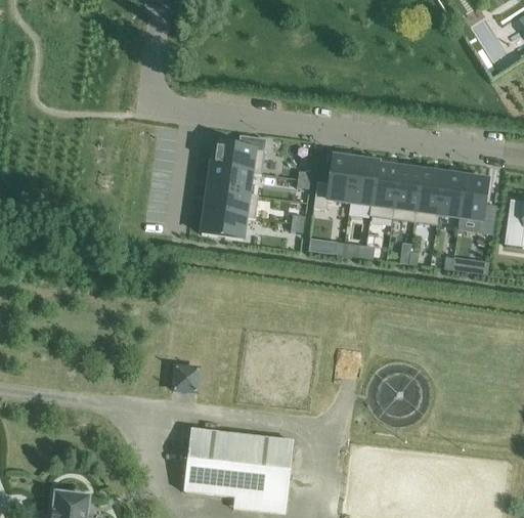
[(211,141),(208,165),(253,172),(261,173),(264,148),(257,147),(211,141)]
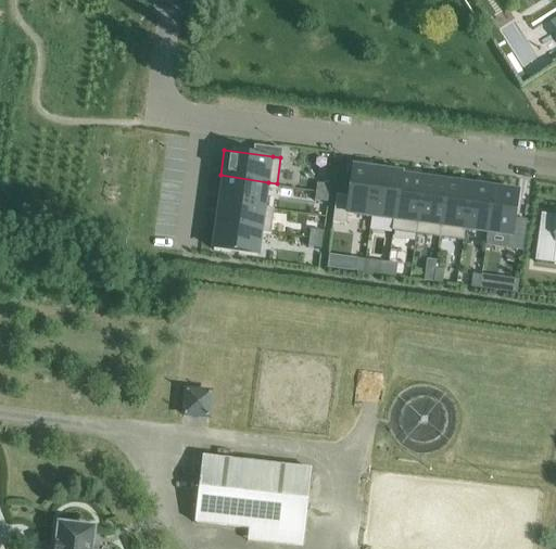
[(336,191),(332,218),(346,219),(348,212),(369,215),(376,166),(352,163),(348,192),(336,191)]
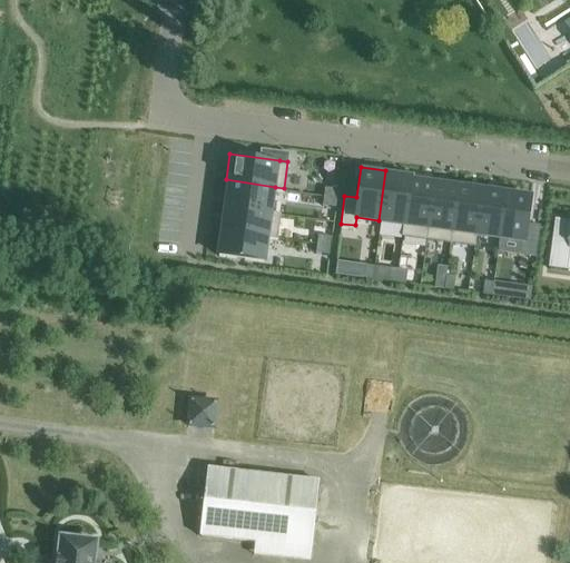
[(385,170),(379,220),(403,224),(410,176),(411,175),(385,170)]
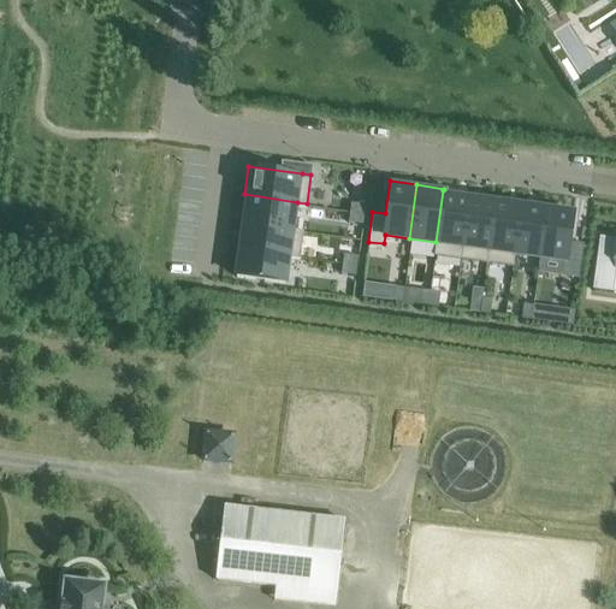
[(436,242),(434,252),(461,255),(462,246),(469,194),(443,190),(436,242)]
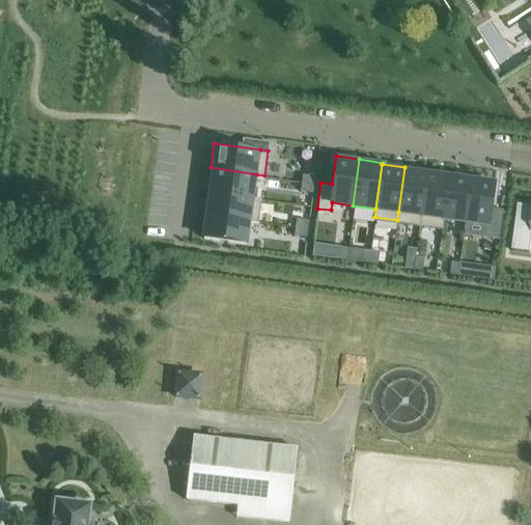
[(211,167),(207,189),(253,196),(256,174),(211,167)]
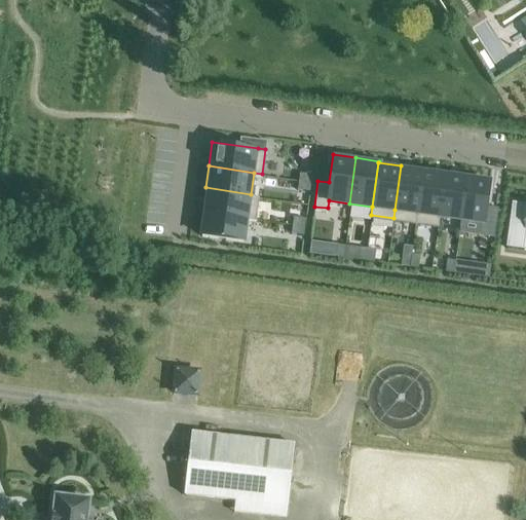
[(395,210),(393,218),(416,221),(417,213),(423,170),(401,165),(395,210)]
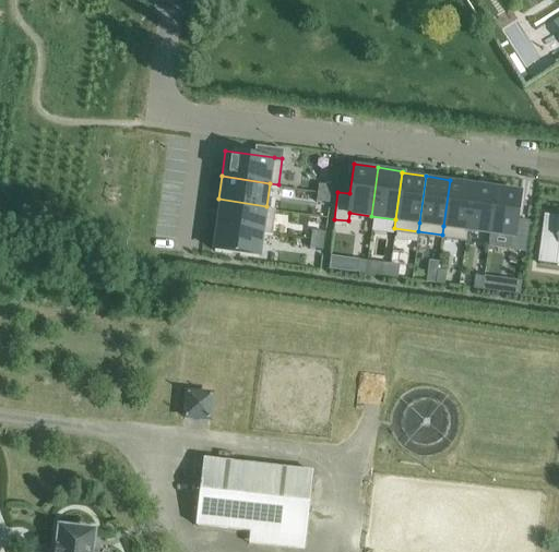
[(443,226),(442,235),(465,239),(467,230),(474,183),(450,180),(443,226)]
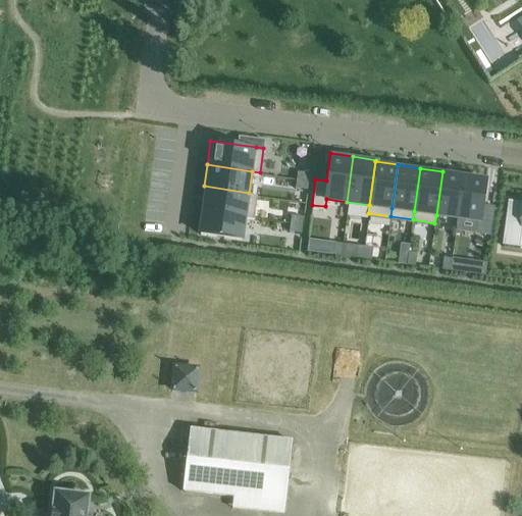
[(297,169),(296,177),(308,178),(309,170),(297,169)]
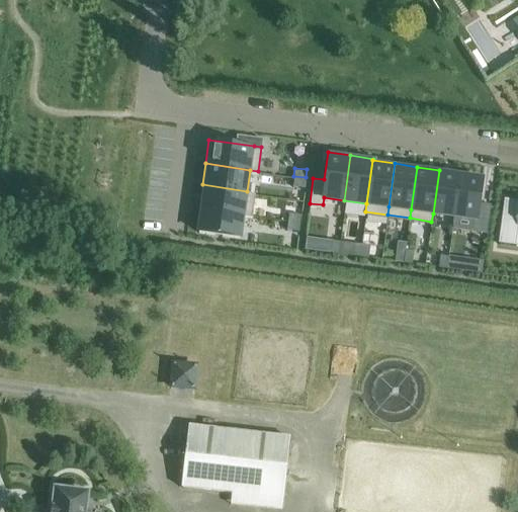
[(439,170),(433,214),(454,217),(460,173),(439,170)]
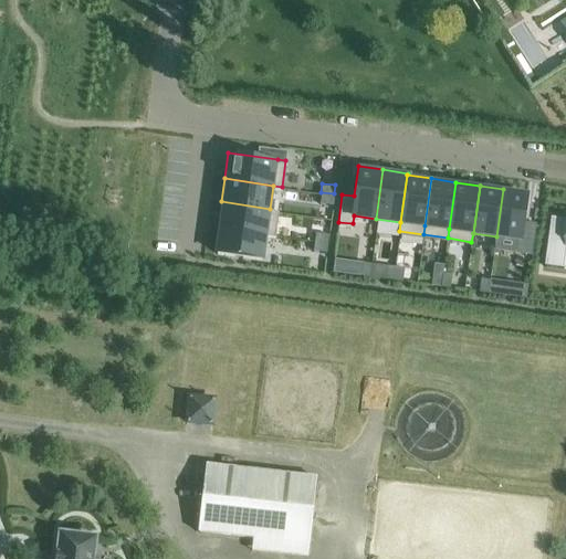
[(503,189),(496,236),(521,240),(527,192),(503,189)]
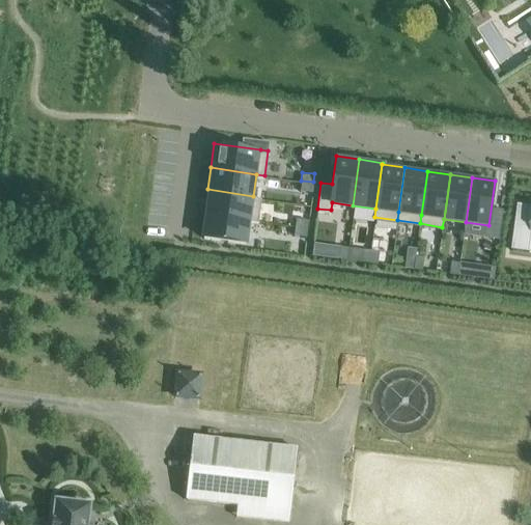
[(301,181),(300,189),(312,190),(313,182),(301,181)]
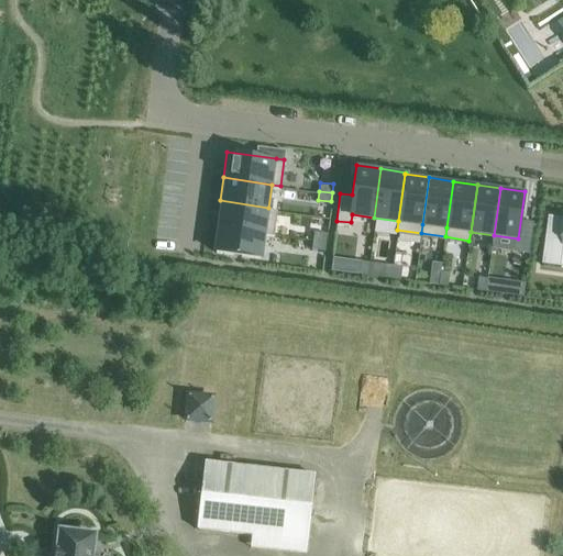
[(220,200),(217,225),(265,233),(274,234),(277,209),(268,208),(220,200)]
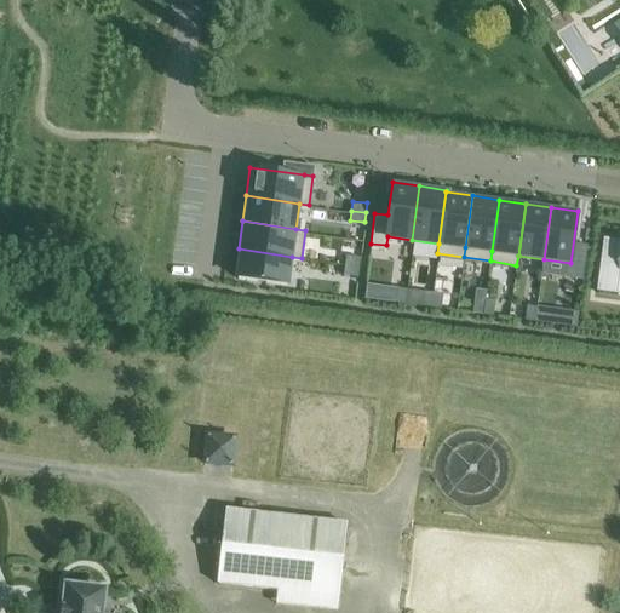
[(619,236),(602,234),(596,287),(615,290),(619,268),(619,236)]
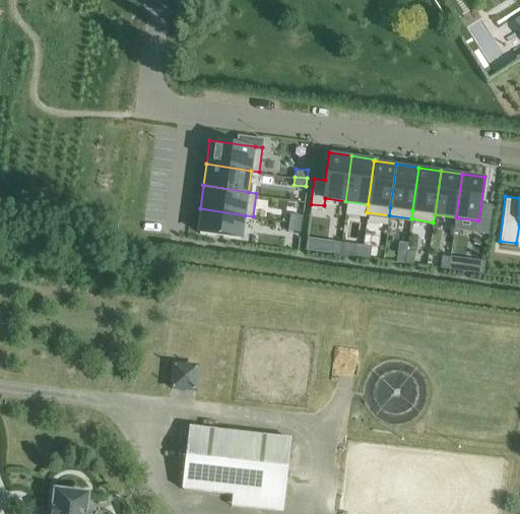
[(200,208),(196,232),(242,238),(245,215),(200,208)]
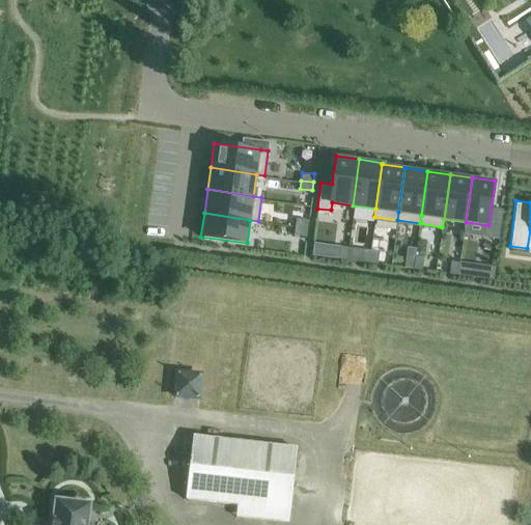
[(296,216),(295,224),(307,226),(308,218),(296,216)]
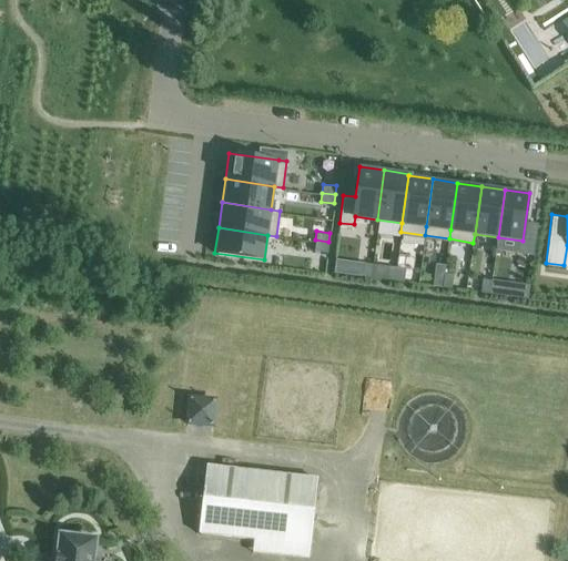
[(315,240),(314,248),(327,251),(328,242),(315,240)]
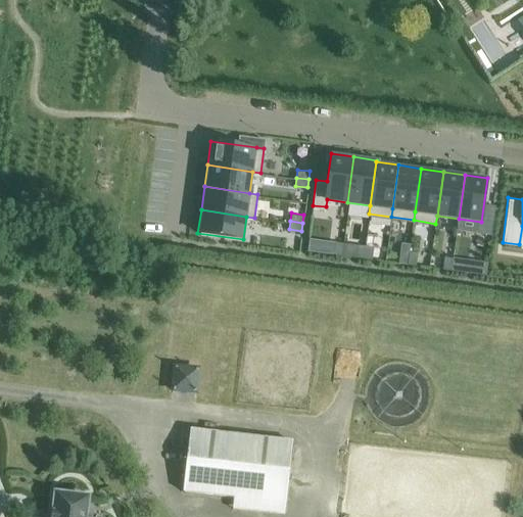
[(335,240),(333,252),(341,253),(342,241),(335,240)]
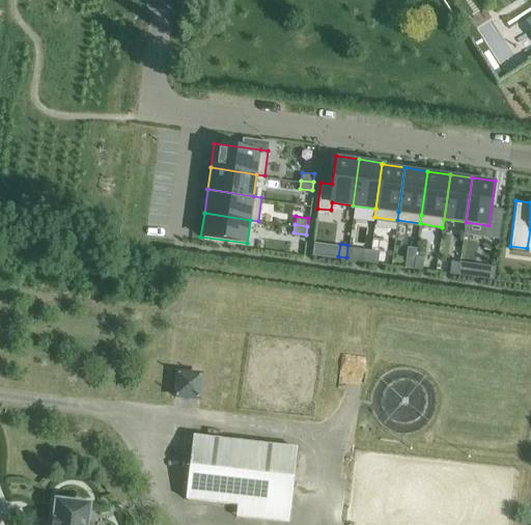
[(408,244),(404,265),(414,266),(415,253),(416,245),(408,244)]
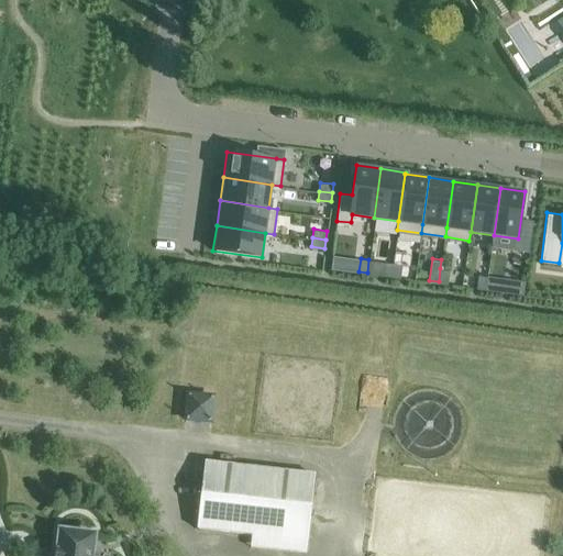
[(385,262),(383,275),(392,276),(393,263),(385,262)]
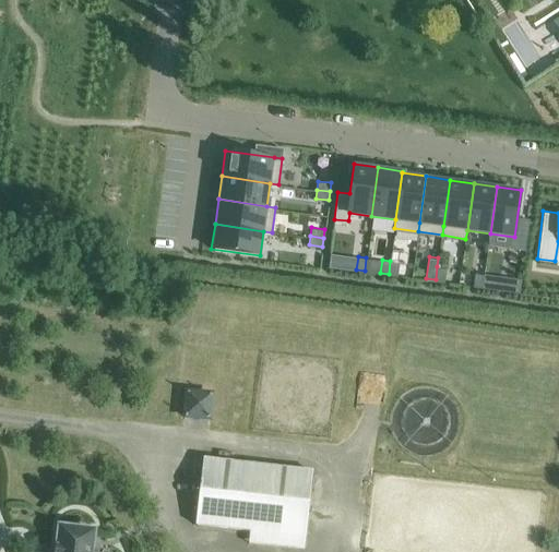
[(390,261),(389,274),(397,275),(399,263),(390,261)]
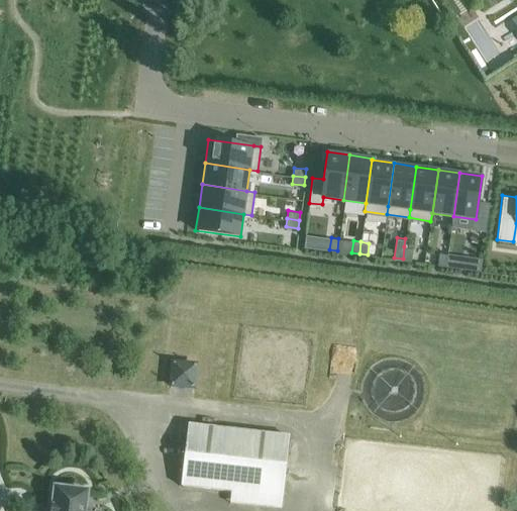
[(405,247),(403,259),(411,260),(412,248),(405,247)]
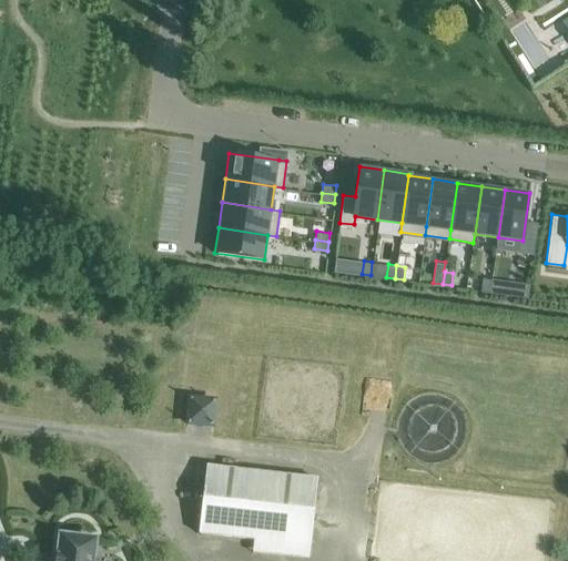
[(483,276),(480,289),(489,291),(492,277),(483,276)]
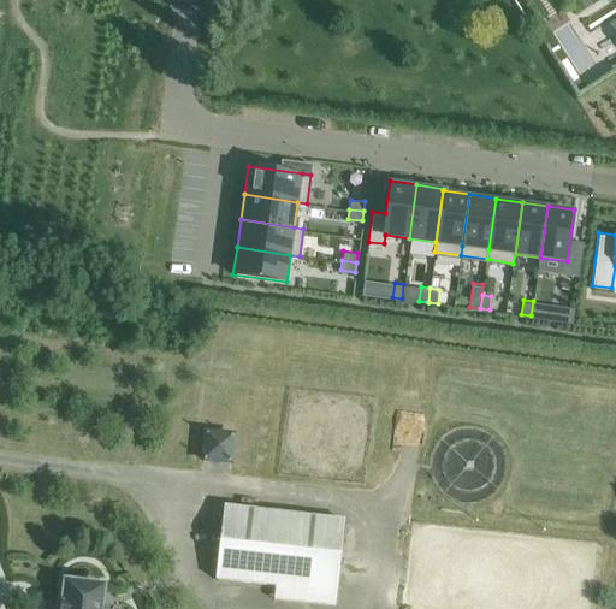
[(531,315),(531,317),(542,318),(549,319),(550,302),(533,300),(533,301),(531,315)]
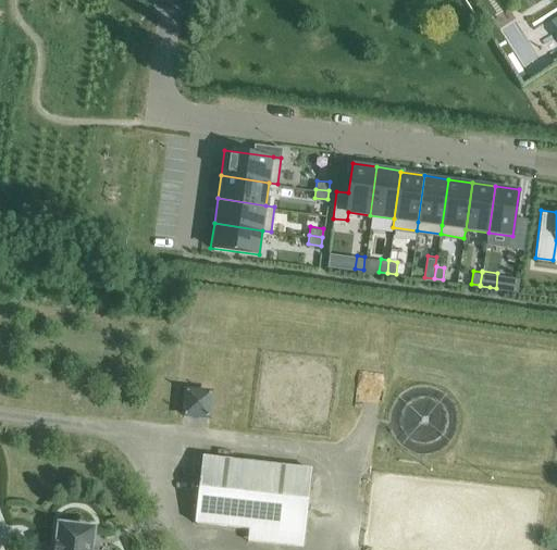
[(312,465),(203,453),(196,522),(250,528),(249,539),(304,546),(312,465)]
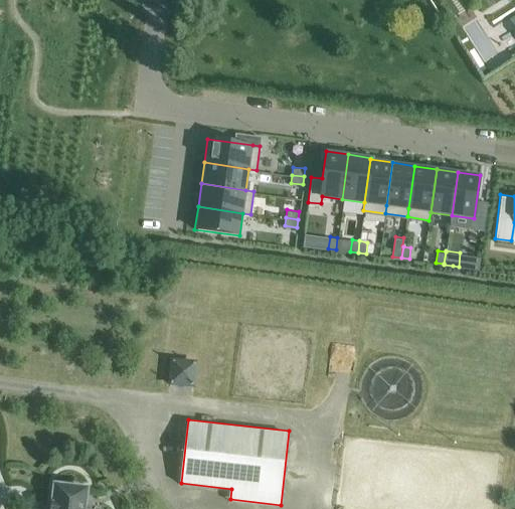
[(88,508),(91,486),(53,482),(50,502),(51,502),(50,508),(88,508)]
